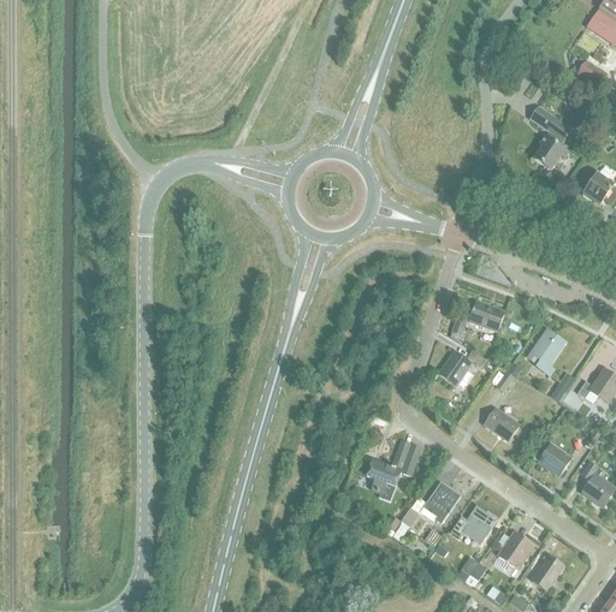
[(604,0),(587,25),(615,45),(615,41),(615,0),(604,0)]
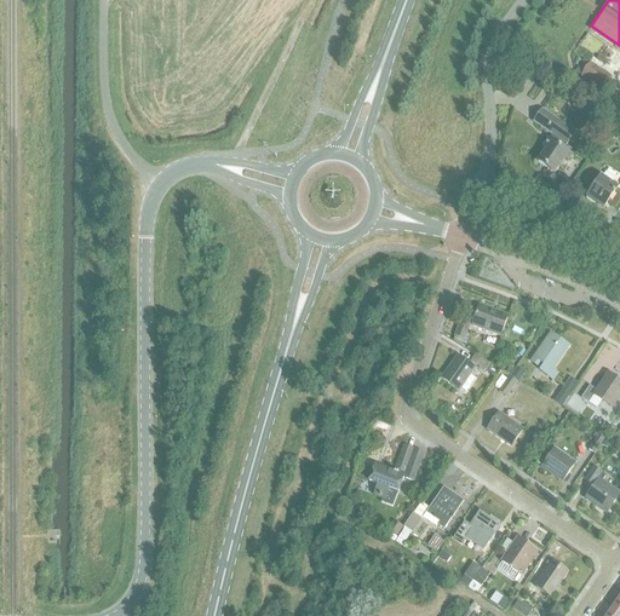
[(575,69),(601,87),(609,74),(584,57),(575,69)]
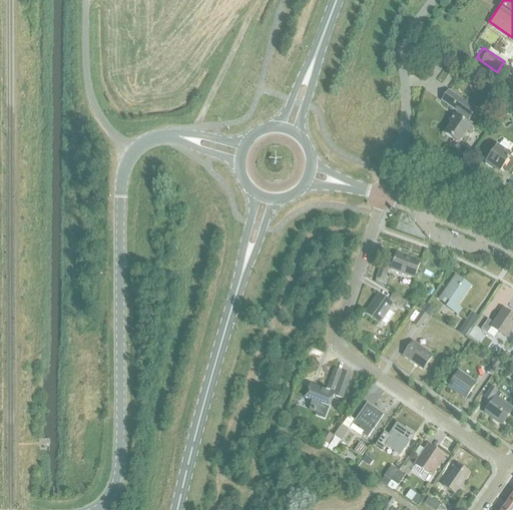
[(473,126),(466,121),(468,117),(469,118),(477,106),(449,87),(442,97),(458,108),(450,119),(453,121),(446,132),(459,141),(468,128),(470,130),(473,126)]
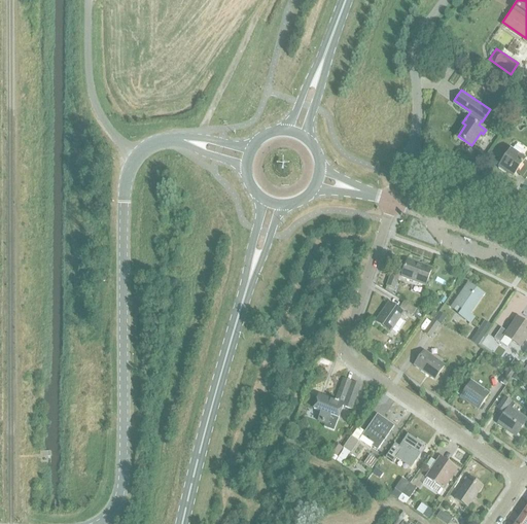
[(516,171),(525,177),(526,174),(526,160),(512,149),(499,166),(513,175),(516,171)]
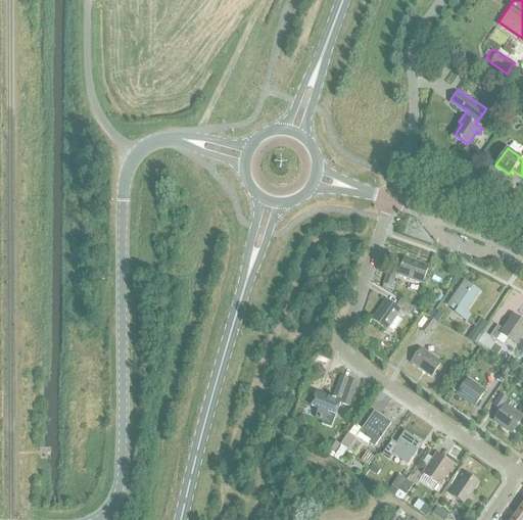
[(398,273),(422,281),(428,265),(418,261),(417,263),(403,257),(398,273)]
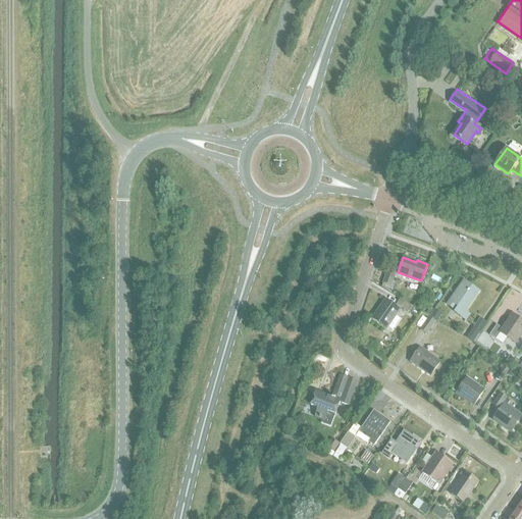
[(383,280),(392,283),(396,270),(387,267),(383,280)]
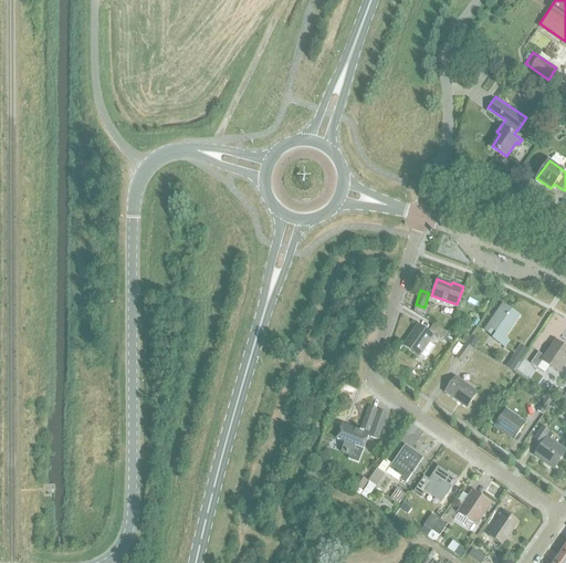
[(484,329),(492,333),(505,345),(511,339),(505,334),(520,315),(503,303),(484,329)]
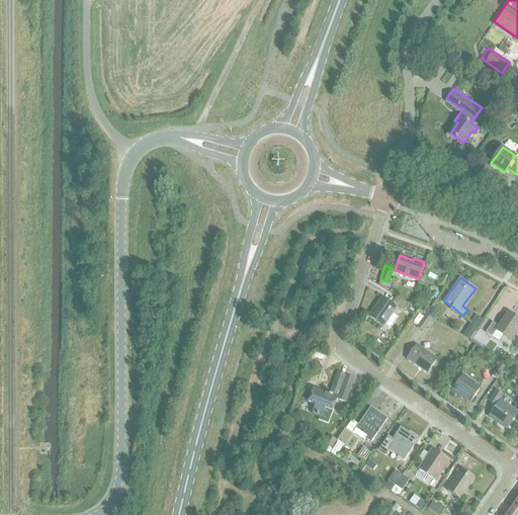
[(402,290),(410,296),(414,290),(406,285),(402,290)]
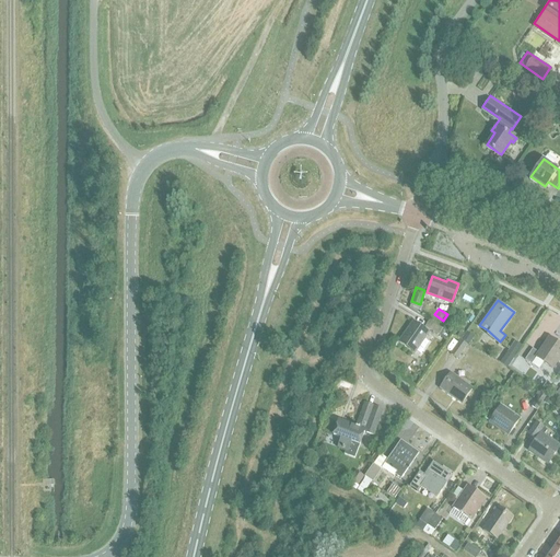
[(426,323),(439,332),(442,326),(429,317),(426,323)]
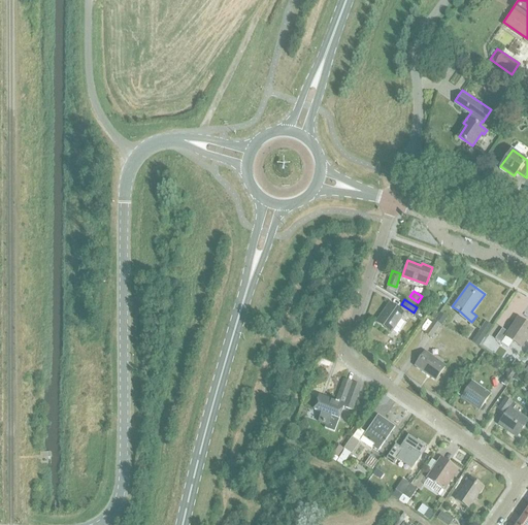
[(376,320),(391,330),(404,312),(390,301),(376,320)]
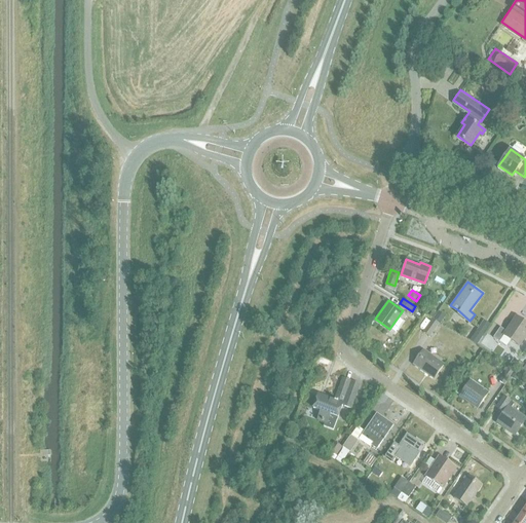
[(436,302),(428,314),(433,318),(440,304),(436,302)]
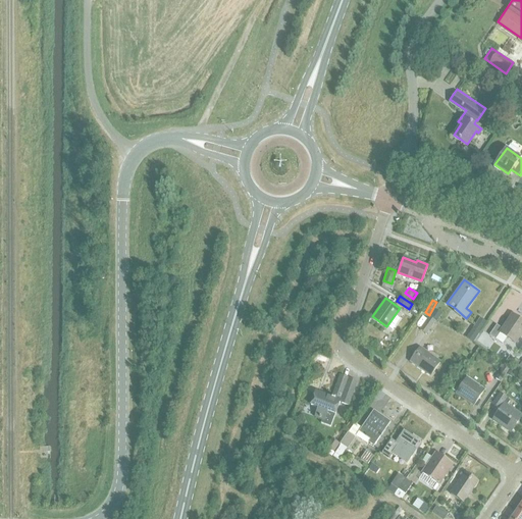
[(521,319),(513,313),(503,327),(497,322),(489,332),(496,338),(500,331),(514,342),(521,330),(521,319)]
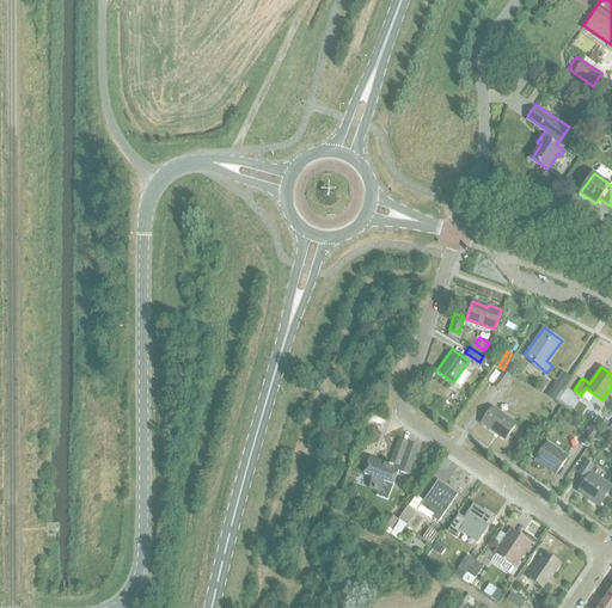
[(510,374),(503,370),(502,369),(493,384),(500,390),(502,386),(510,374)]
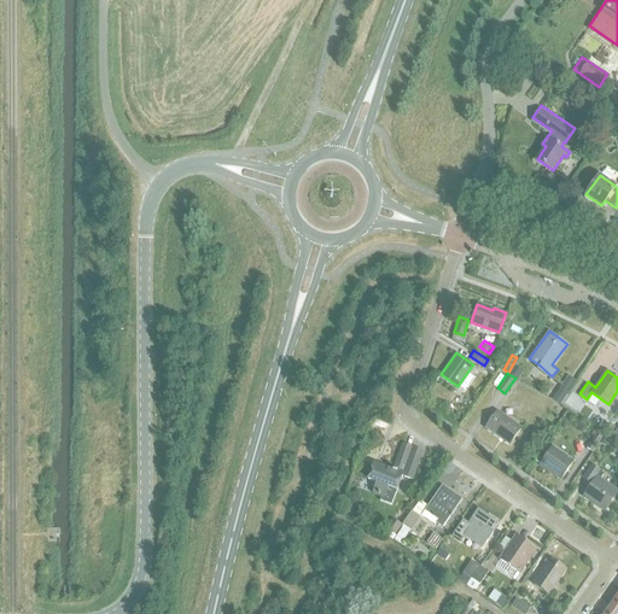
[(552,397),(560,403),(569,390),(560,385),(552,397)]
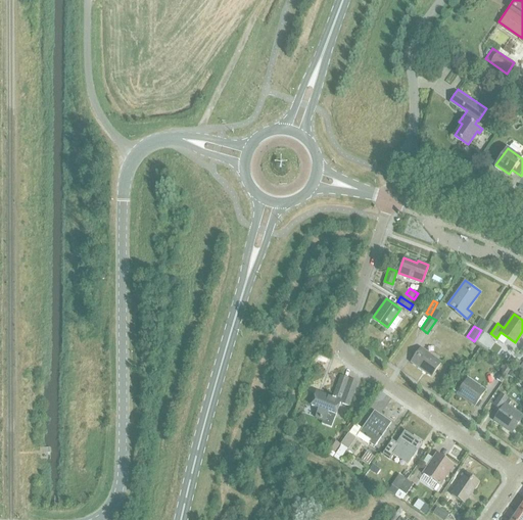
[(412,360),(431,374),(440,361),(421,347),(412,360)]
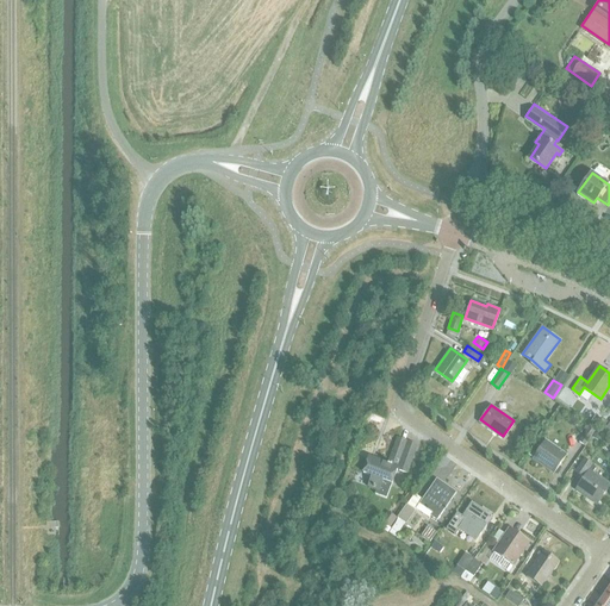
[(579,439),(585,444),(597,426),(598,426),(589,419),(584,426),(587,429),(579,439)]
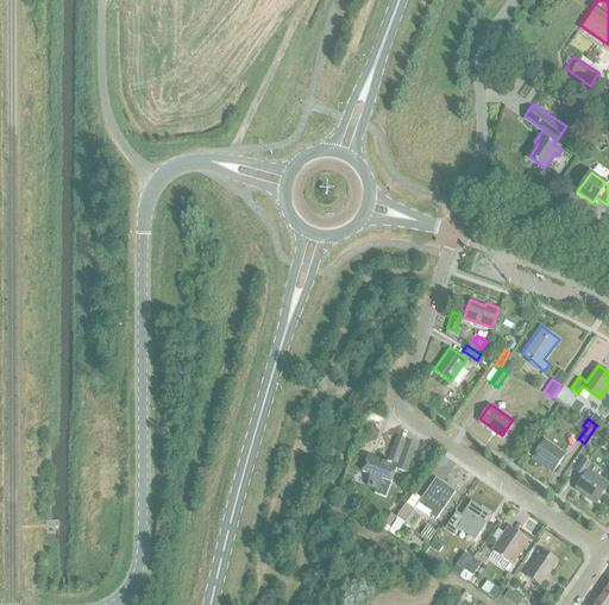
[(368,483),(376,485),(375,491),(385,495),(390,479),(395,466),(405,470),(414,442),(395,436),(387,461),(368,455),(363,470),(371,473),(368,483)]
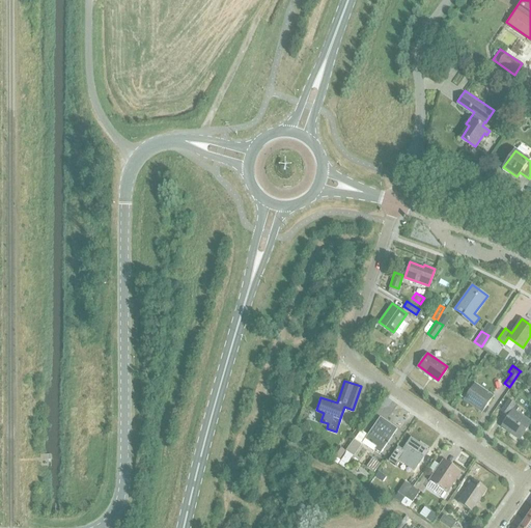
[(465,398),(482,411),(493,395),(475,383),(465,398)]
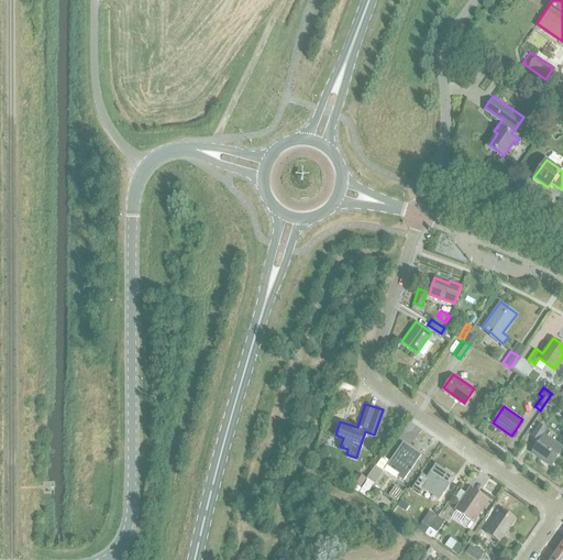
[(532,450),(551,463),(562,447),(547,436),(550,430),(540,424),(532,435),(538,439),(539,438),(541,439),(532,450)]
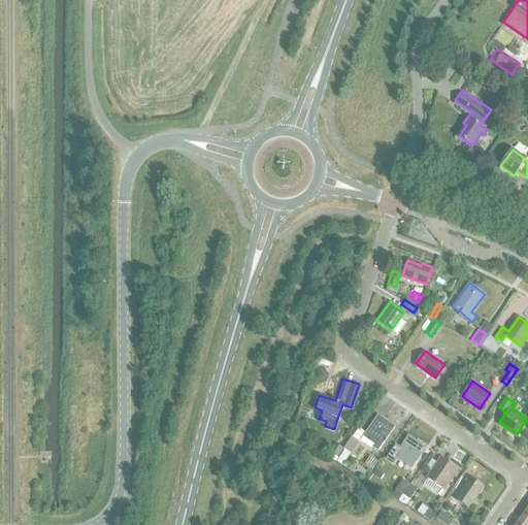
[(373,446),(377,449),(395,425),(378,414),(363,434),(375,443),(373,446)]
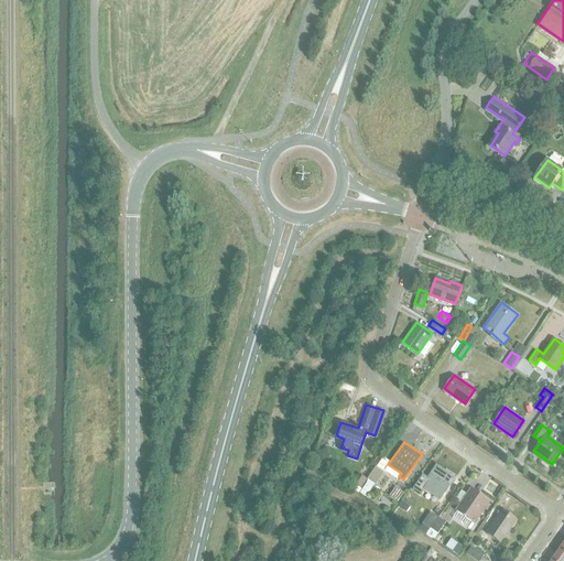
[(383,470),(390,460),(383,455),(377,465),(376,464),(367,477),(376,483),(384,471),(383,470)]
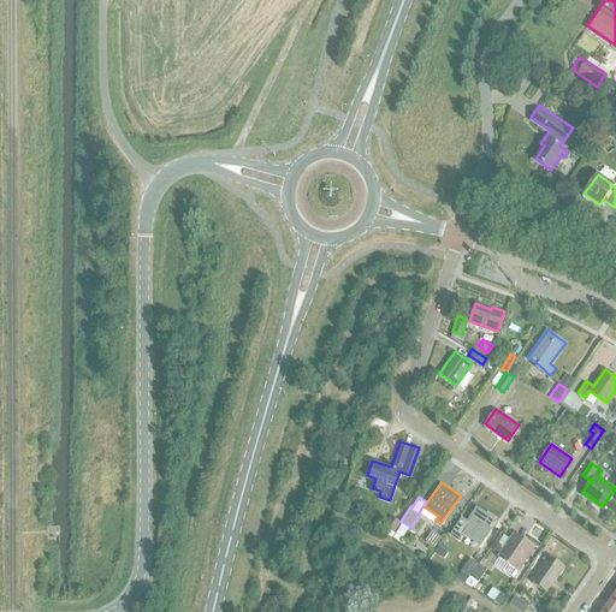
[(463,532),(480,544),(497,521),(491,516),(478,506),(468,521),(471,523),(463,532)]
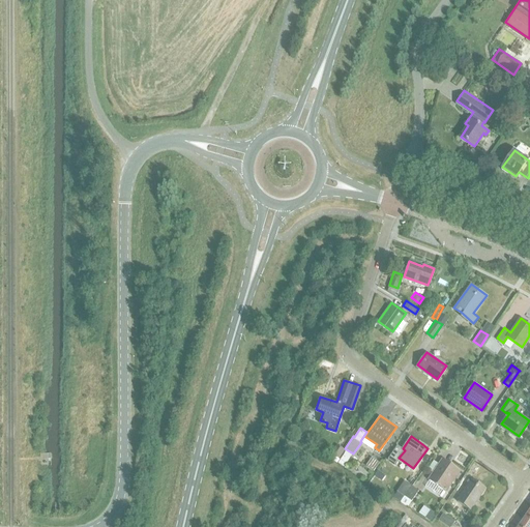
[(346,449),(337,461),(344,465),(352,454),(346,449)]
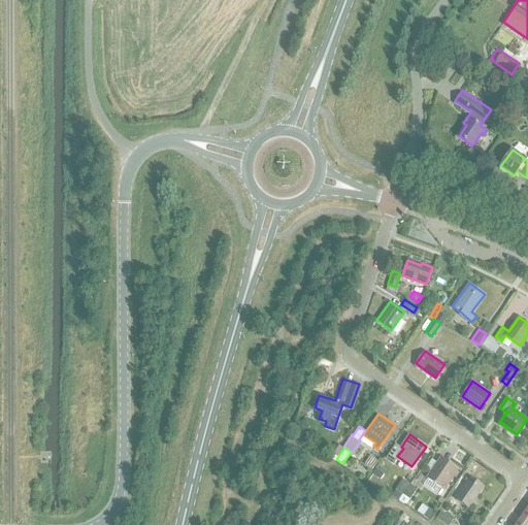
[(365,462),(372,467),(378,459),(370,454),(365,462)]
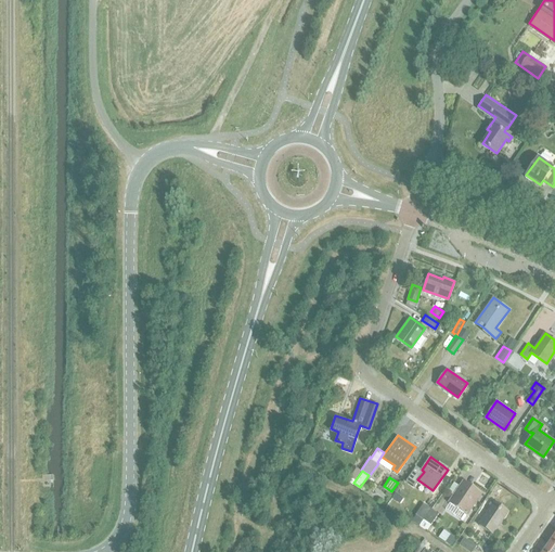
[(449,501),(466,513),(481,492),(464,480),(449,501)]
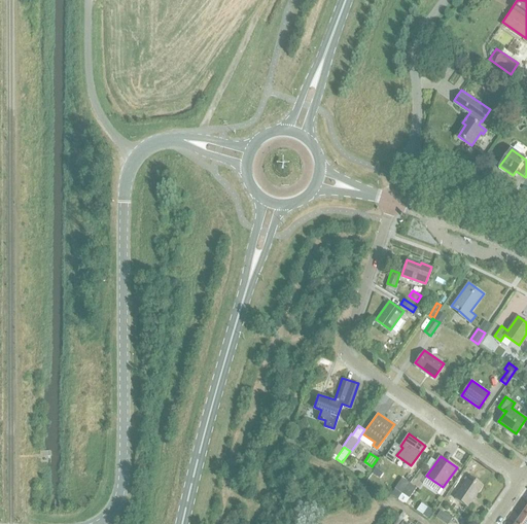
[(455,497),(468,505),(483,485),(469,476),(455,497)]
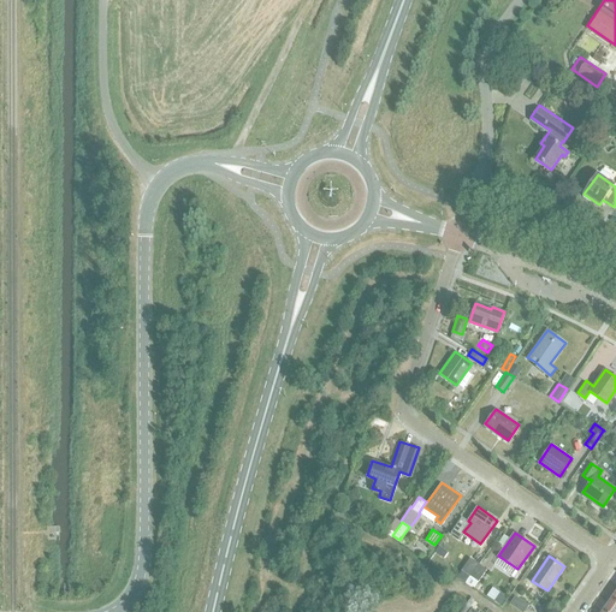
[(462,569),(471,575),(479,563),(471,558),(462,569)]
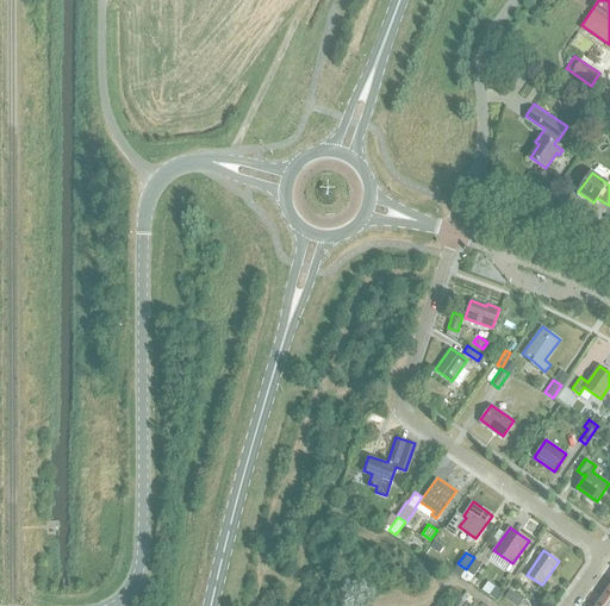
[(474,557),(467,569),(474,575),(483,563),(474,557)]
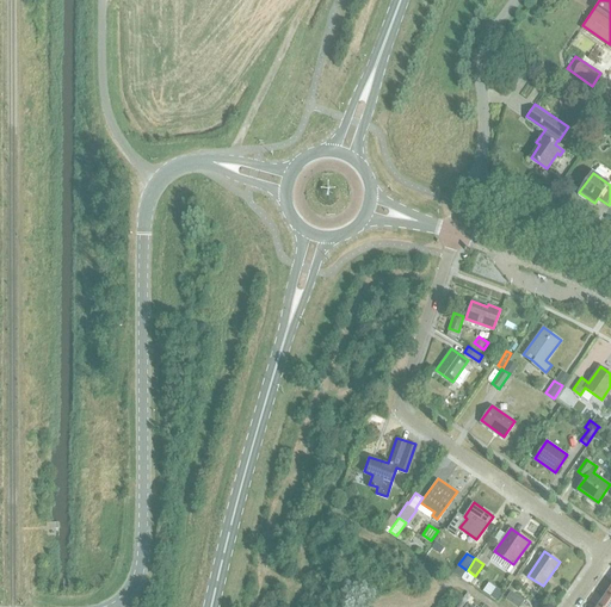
[(499,583),(492,592),(499,598),(505,589),(499,583)]
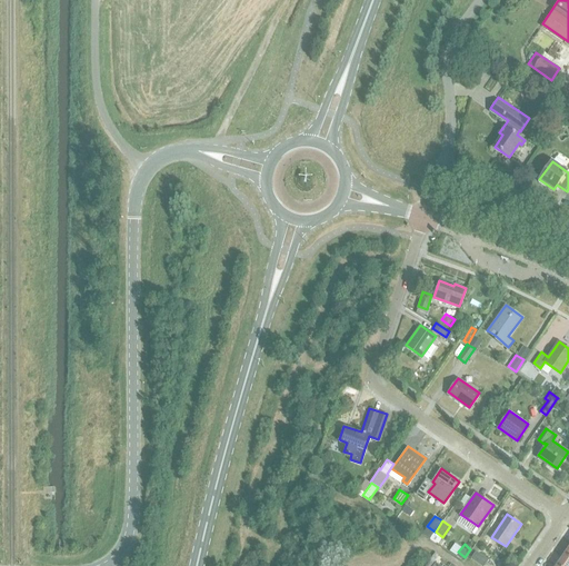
[(470,556),(483,565),(488,558),(476,549),(470,556)]
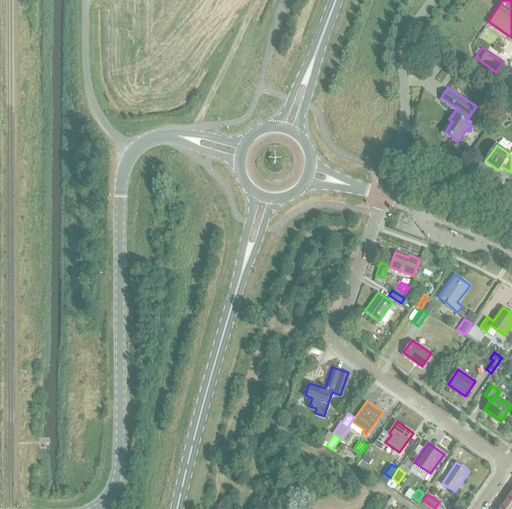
[(511,508),(511,500),(507,497),(500,508),(501,508),(511,508)]
